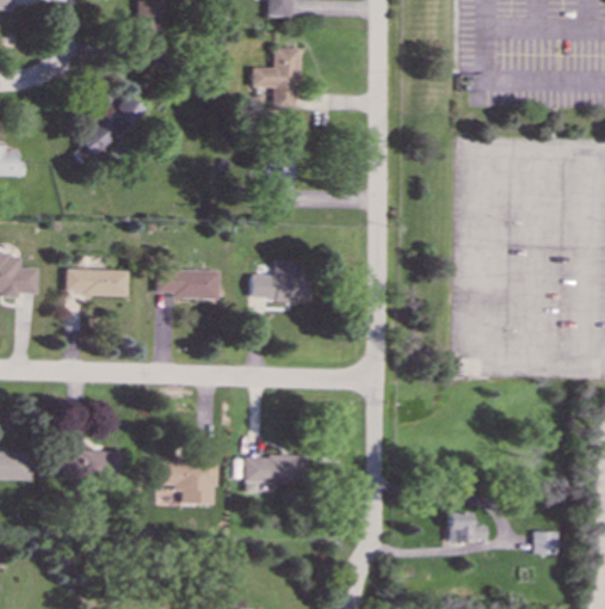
[(0,0),(0,14),(14,16),(14,0),(0,0)]
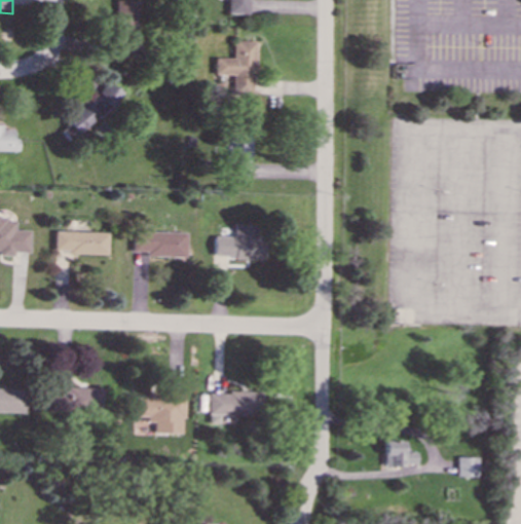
[(231,0),(231,14),(255,15),(255,0),(231,0)]
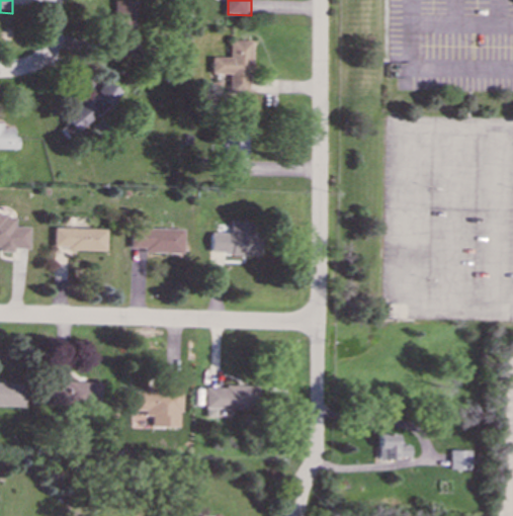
[(139,57),(139,1),(115,1),(115,57),(139,57)]
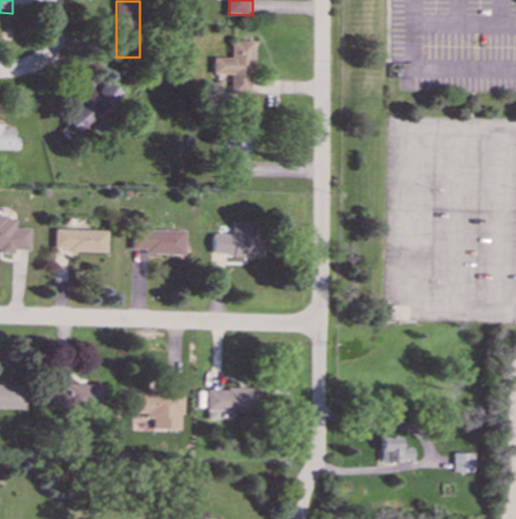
[(233,76),(216,75),(215,87),(233,88),(233,76)]
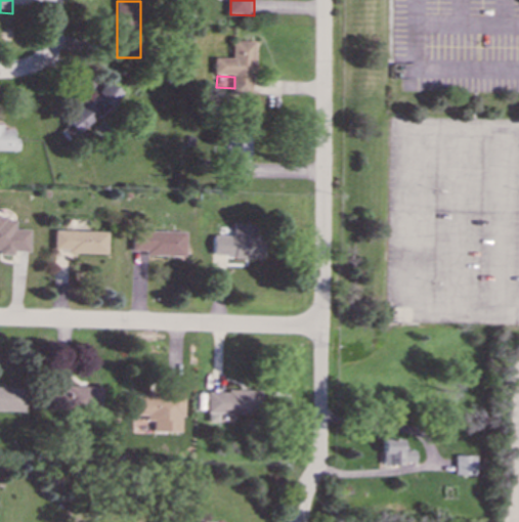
[(0,151),(22,151),(22,139),(16,139),(15,130),(6,131),(6,126),(0,126),(0,151)]
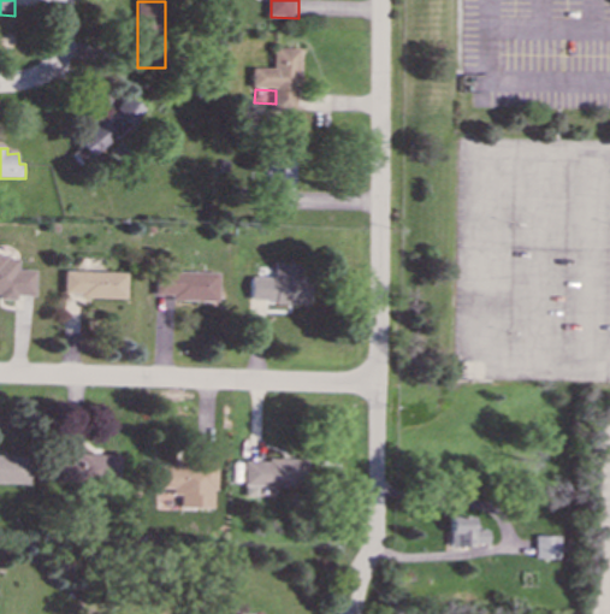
[(39,297),(40,271),(23,271),(23,257),(0,257),(0,297),(4,297),(4,301),(21,302),(21,297),(39,297)]
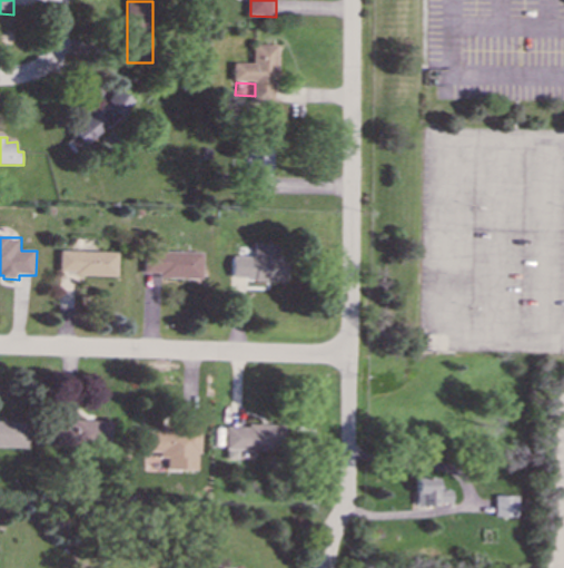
[(236,257),(235,281),(288,282),(289,258),(282,257),(282,244),(257,244),(257,258),(236,257)]
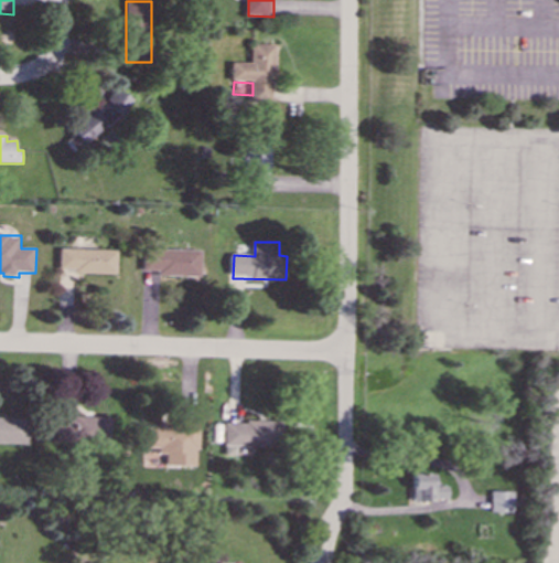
[(63,273),(119,274),(119,251),(63,250),(63,273)]
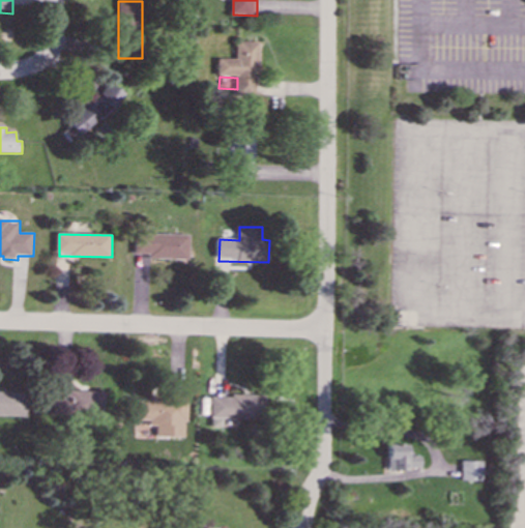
[(191,261),(192,235),(138,234),(137,255),(151,256),(151,260),(191,261)]
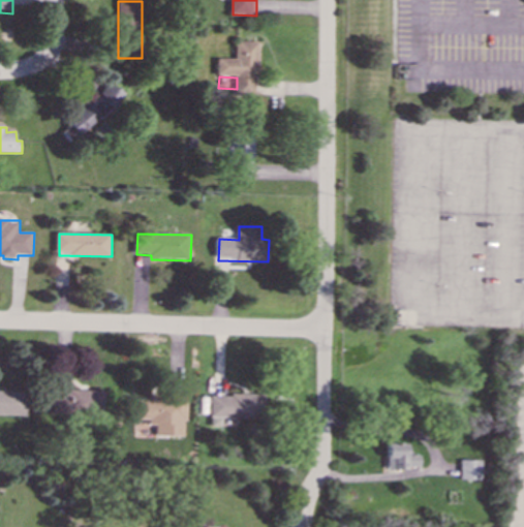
[(55,416),(109,417),(109,392),(55,391),(55,416)]
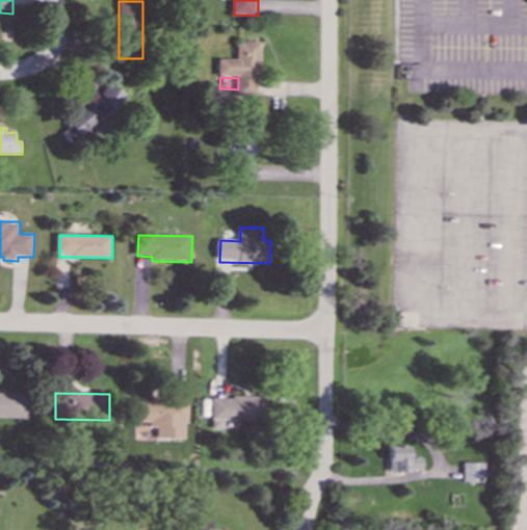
[(0,418),(29,419),(29,395),(0,394),(0,418)]
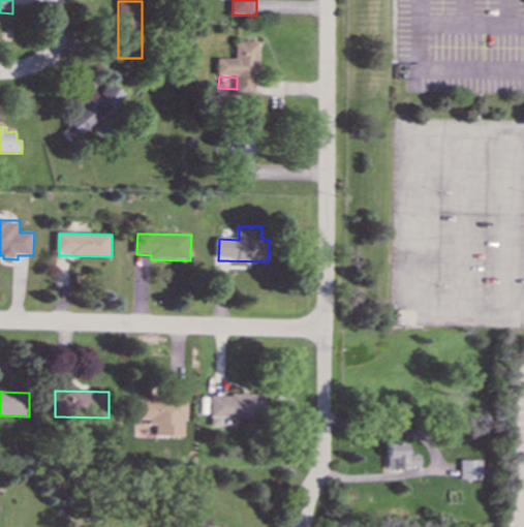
[(225,419),(267,420),(267,396),(214,396),(213,427),(225,428),(225,419)]
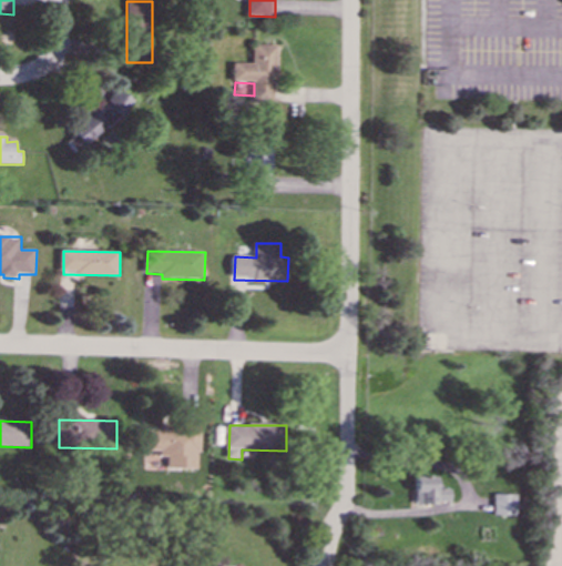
[(171,471),(203,471),(202,426),(144,427),(144,453),(171,453),(171,471)]
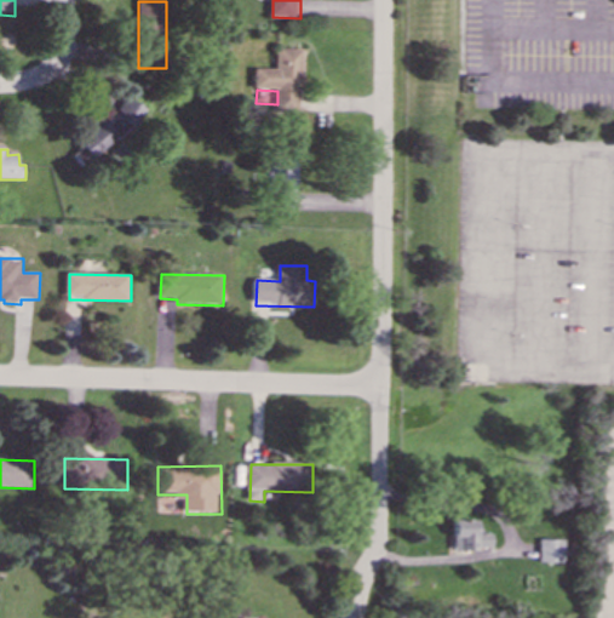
[(457,522),(457,551),(495,550),(494,533),(480,534),(480,521),(457,522)]
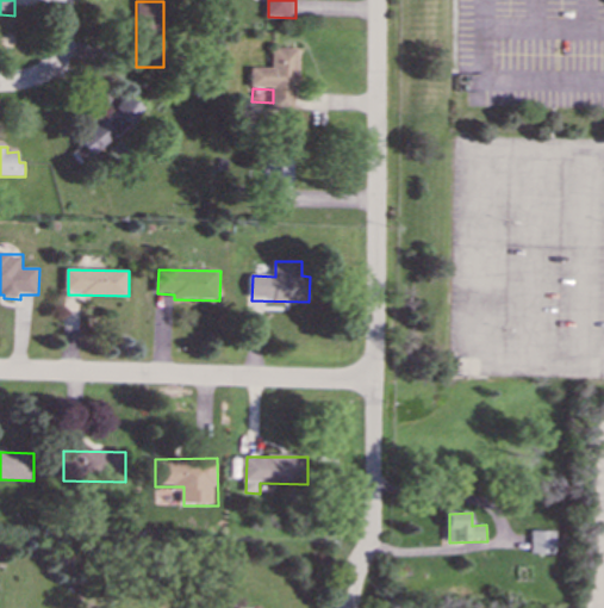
[(559,554),(559,532),(534,532),(534,554),(559,554)]
